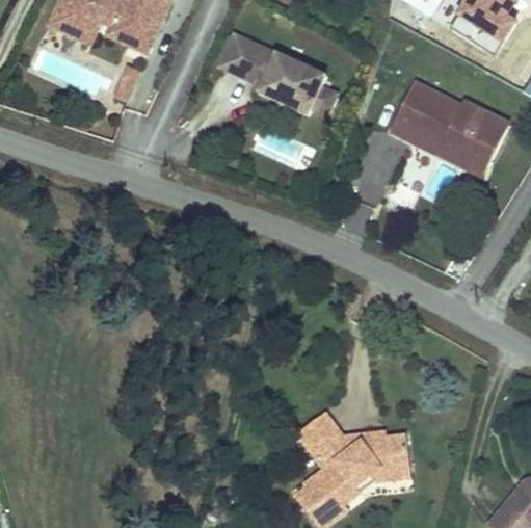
[(154,16),(161,18),(168,0),(123,0),(122,3),(113,0),(60,0),(49,30),(90,47),(97,33),(102,19),(113,24),(112,28),(135,37),(148,31),(154,16)]
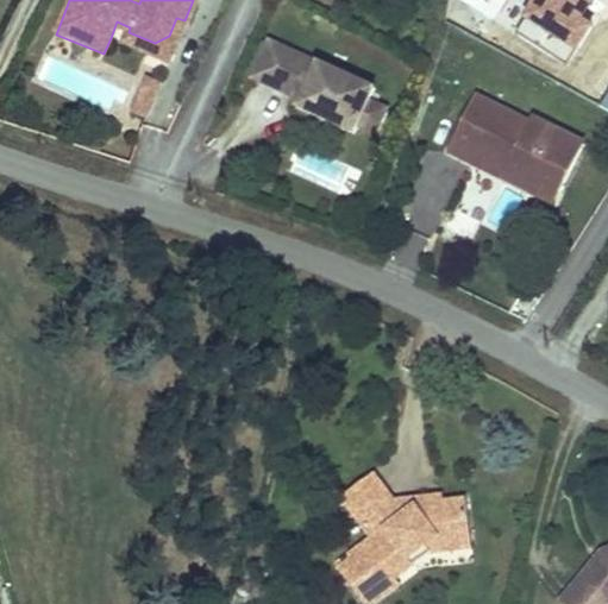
[(533,0),(533,1),(527,11),(530,13),(578,44),(581,45),(599,18),(589,12),(596,0),(533,0)]
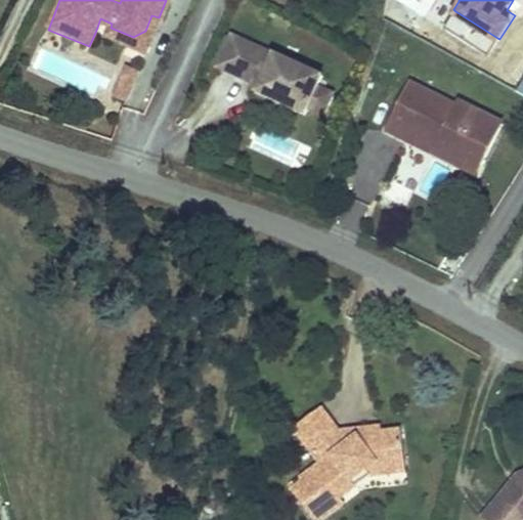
[(497,38),(455,11),(446,25),(489,51),(497,38)]
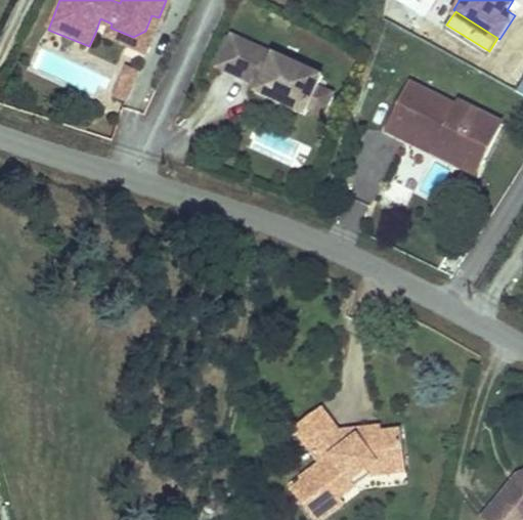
[(141,60),(159,17),(151,15),(145,31),(133,37),(111,28),(112,24),(100,18),(95,33),(125,44),(122,52),(141,60)]
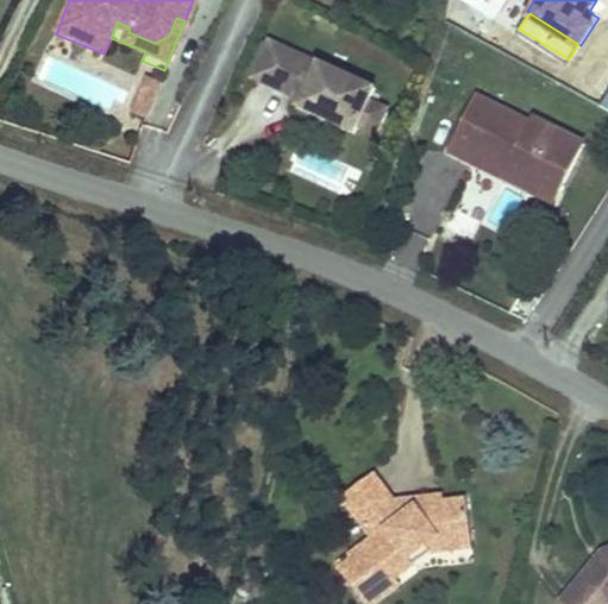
[(282,44),(268,38),(251,76),(265,82),(282,44)]
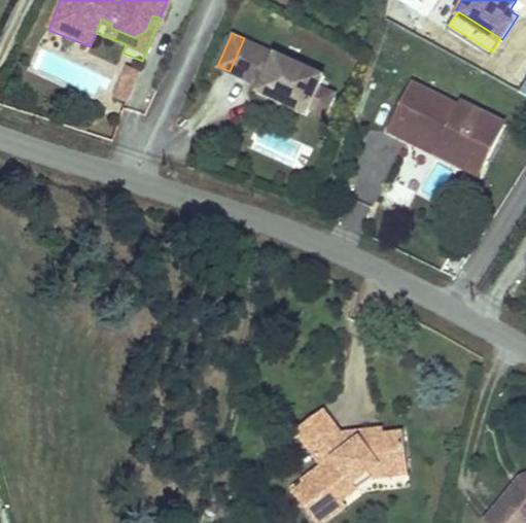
[(326,74),(244,38),(230,71),(260,85),(258,91),(280,101),(282,96),(289,99),(287,104),(309,113),(312,108),(321,86),(322,84),(326,74)]
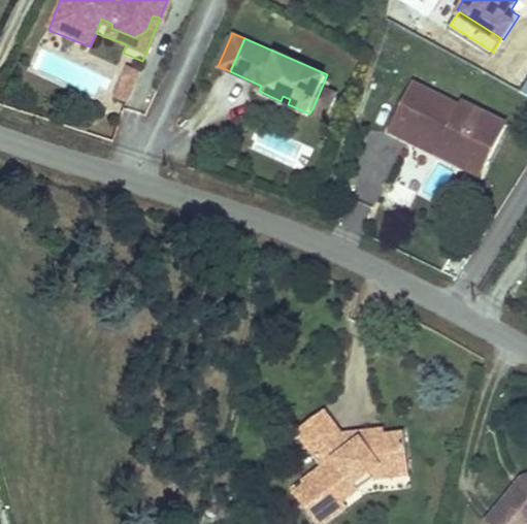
[(132,99),(141,66),(124,61),(114,93),(132,99)]
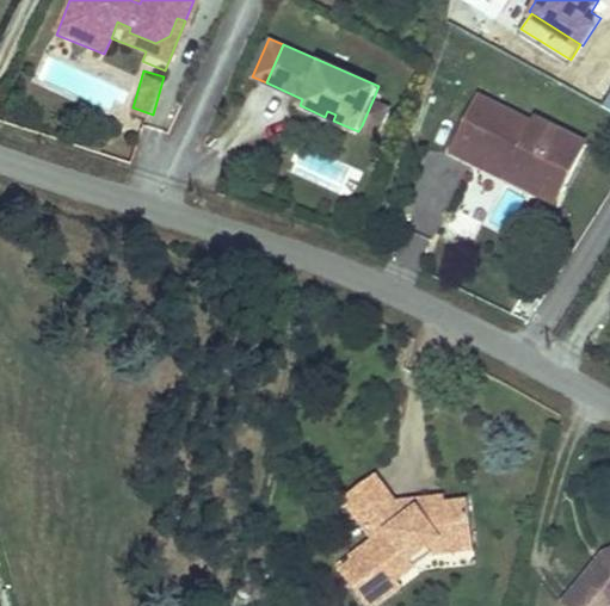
[(506,167),(524,175),(541,184),(544,178),(560,186),(585,140),(533,113),(530,119),(475,92),(448,146),(472,158),(476,146),(501,159),(505,152),(512,155),(506,167)]
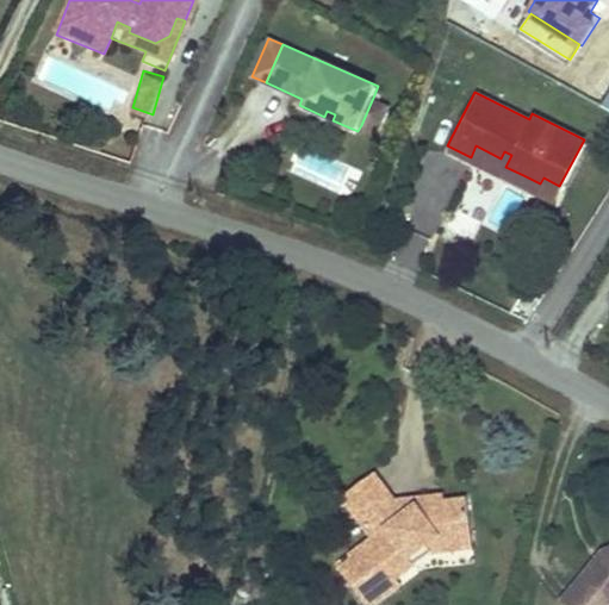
[(392,106),(373,98),(372,100),(361,125),(380,133),(392,106)]
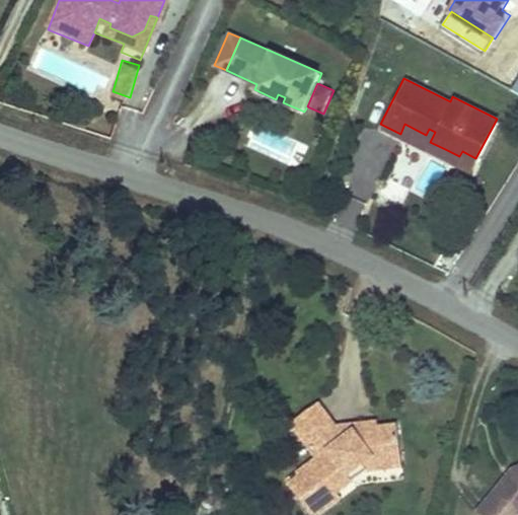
[(404,124),(400,134),(471,168),(475,158),(462,151),(459,156),(445,149),(430,142),(435,132),(429,129),(426,135),(404,124)]
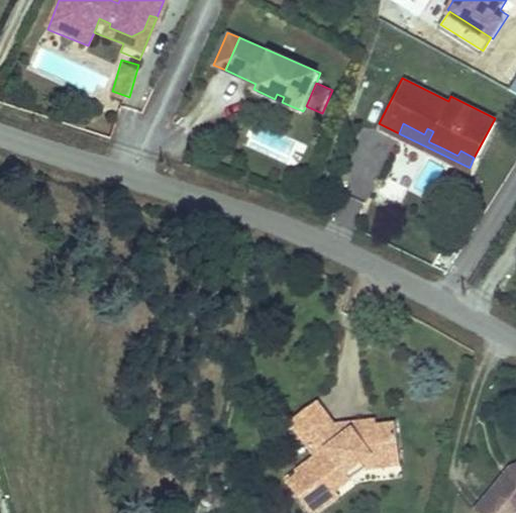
[(428,194),(444,163),(426,154),(410,185),(428,194)]
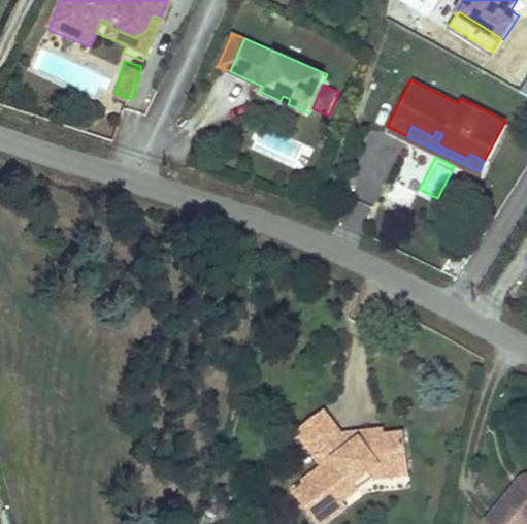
[(383,426),(361,428),(362,433),(358,435),(346,437),(341,431),(323,406),(296,427),(323,462),(301,479),(304,482),(294,489),(314,515),(328,504),(329,508),(342,497),(357,487),(353,481),(377,462),(406,458),(402,429),(384,431),(383,426)]
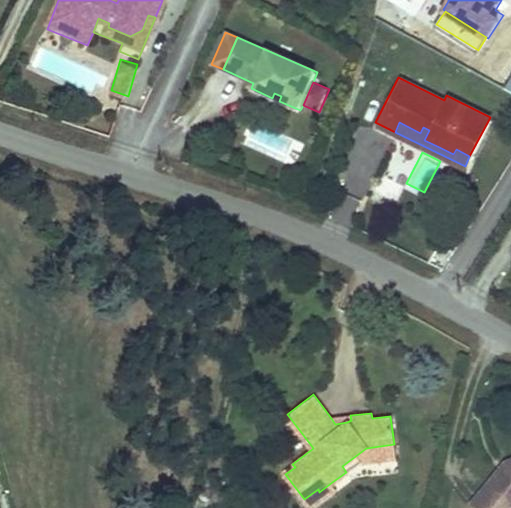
[(346,416),(335,418),(331,418),(335,424),(347,422),(351,420),(350,415),(346,416)]
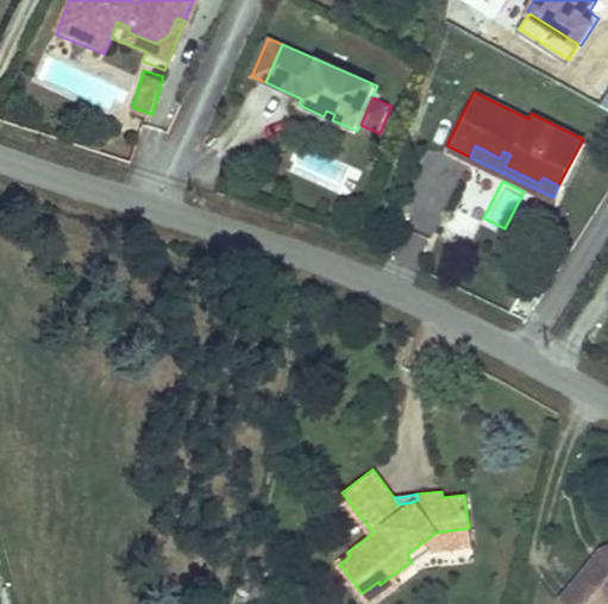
[(469,528),(436,533),(407,554),(412,561),(430,547),(471,542),(469,528)]
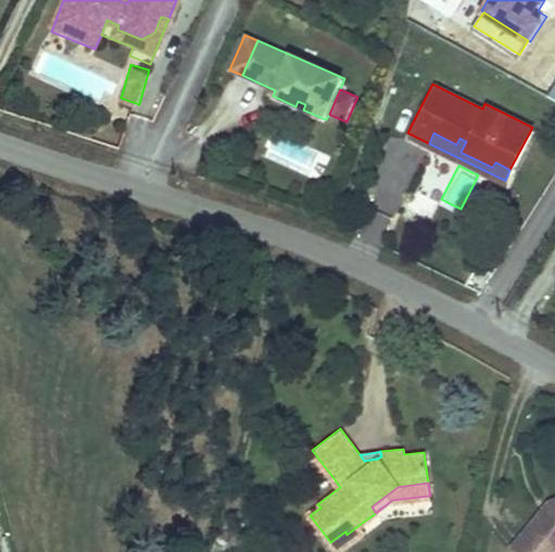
[(554,496),(554,494),(546,499),(541,504),(545,509),(554,496)]
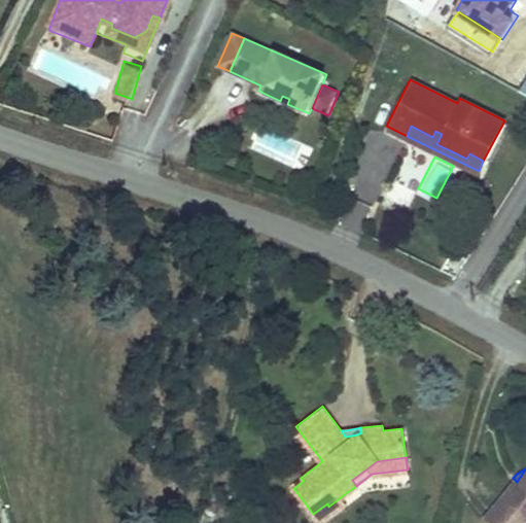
[(525,469),(517,482),(513,478),(480,515),(491,522),(525,522),(525,515),(524,513),(525,510),(525,469)]
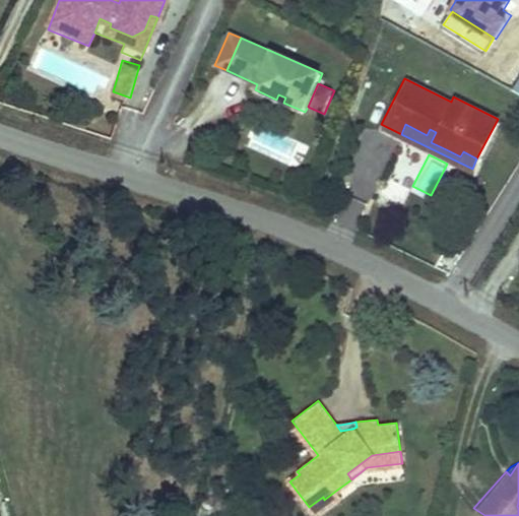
[(341,495),(337,490),(324,500),(323,497),(309,507),(315,515),(341,495)]
